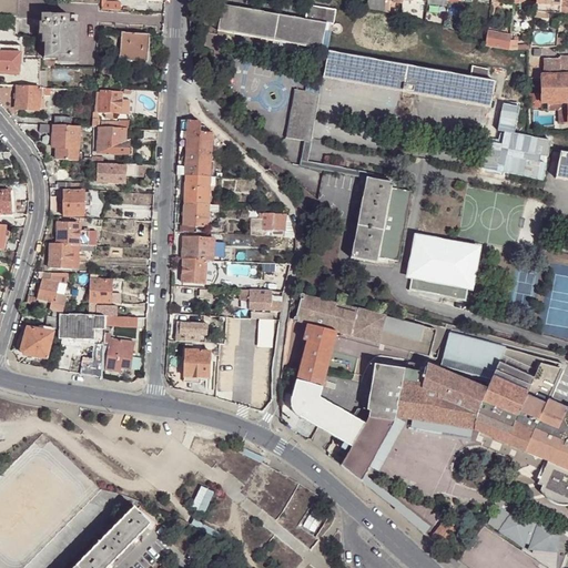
[(16,0),(0,0),(0,13),(16,16),(16,0)]
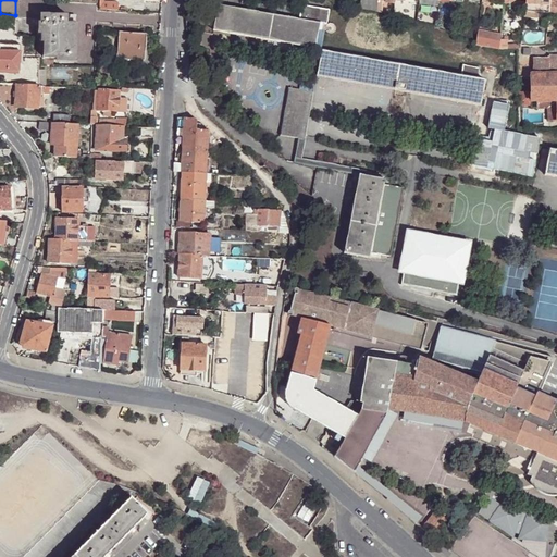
[(103,0),(103,8),(118,10),(119,3),(119,1),(111,0),(103,0)]
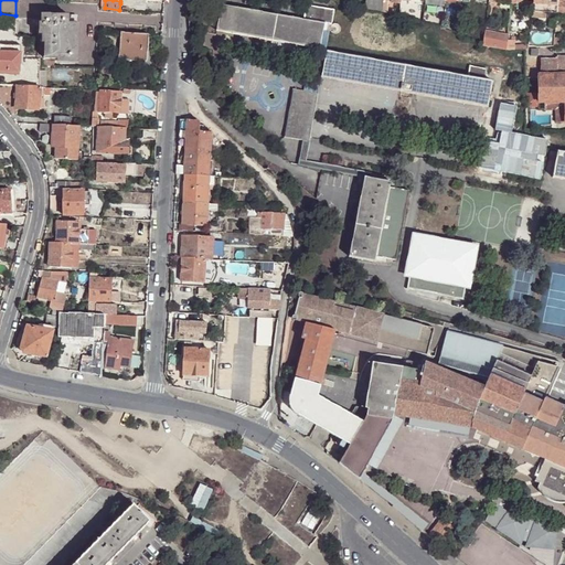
[(365,0),(365,6),(383,10),(383,0),(365,0)]
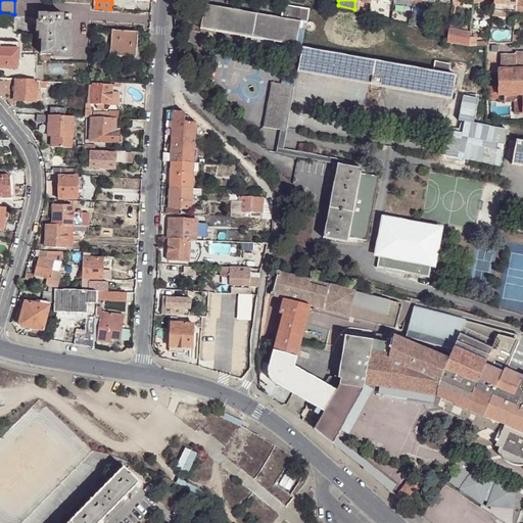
[(506,4),(493,2),(493,10),(506,11),(506,4)]
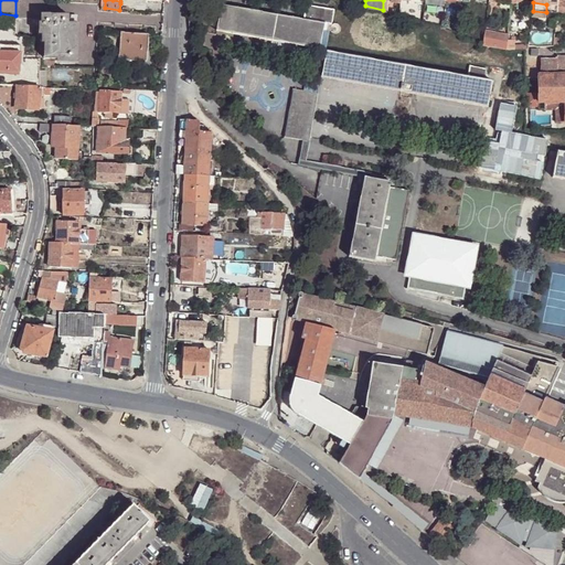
[(270,41),(320,49),(324,23),(331,23),(331,24),(333,10),(306,4),(304,20),(221,4),(219,14),(212,13),(211,24),(216,25),(216,30),(270,41)]
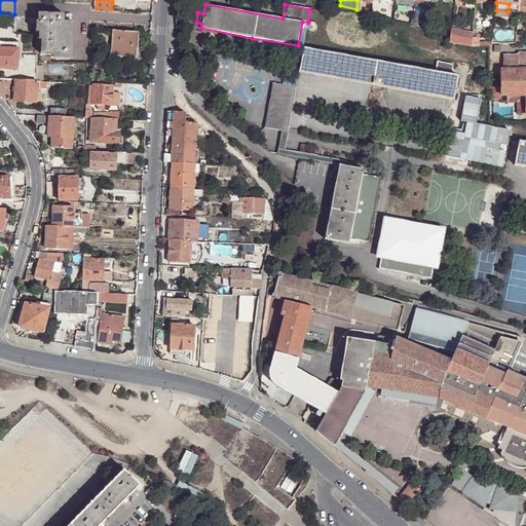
[(520,5),(509,4),(509,11),(519,12),(519,11),(520,6),(520,5)]
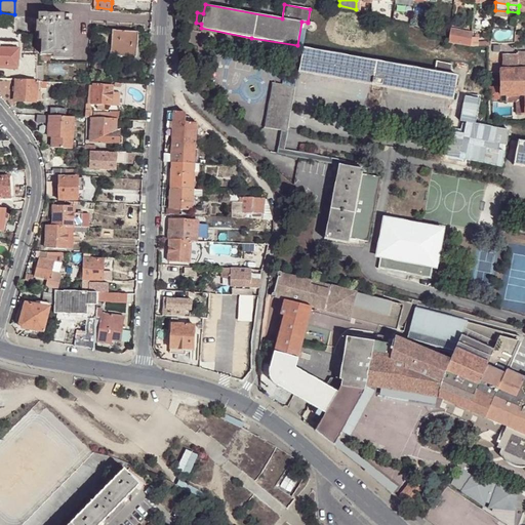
[(371,6),(370,13),(387,18),(389,10),(371,6)]
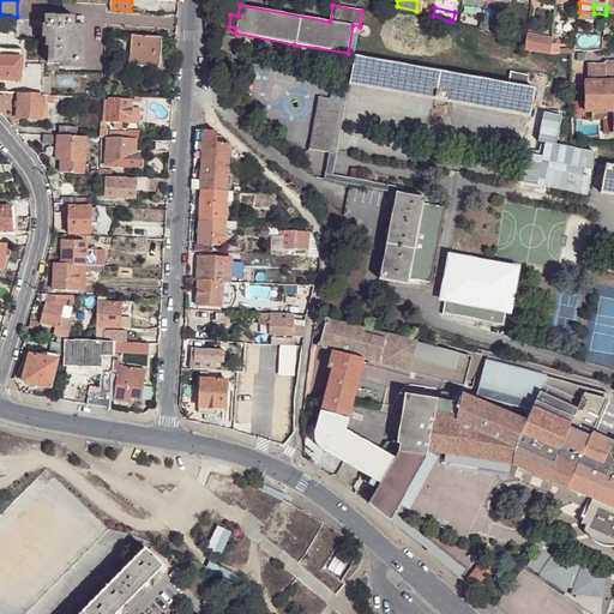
[(0,24),(17,26),(17,17),(0,14),(0,24)]
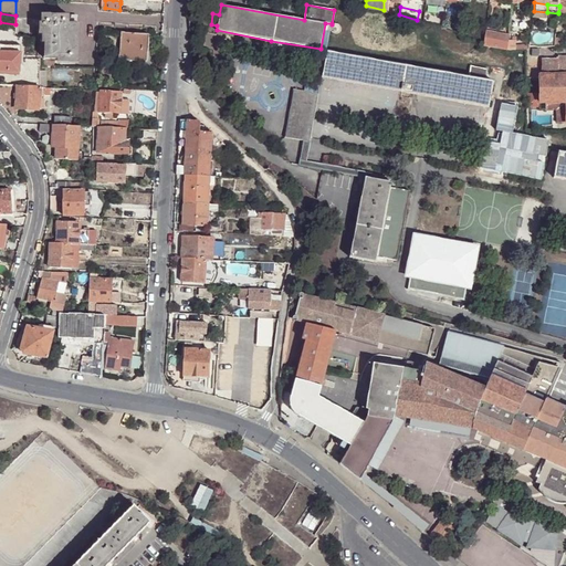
[(44,59),(71,59),(71,49),(75,50),(76,23),(69,23),(69,14),(42,13),(42,22),(45,22),(45,33),(44,59)]
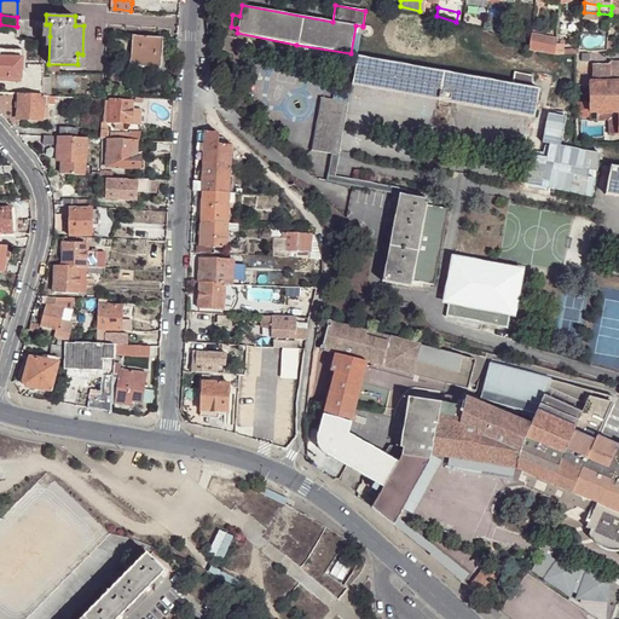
[(347,102),(352,84),(357,55),(358,52),(363,25),(356,25),(351,53),(347,73),(342,100),(347,102)]
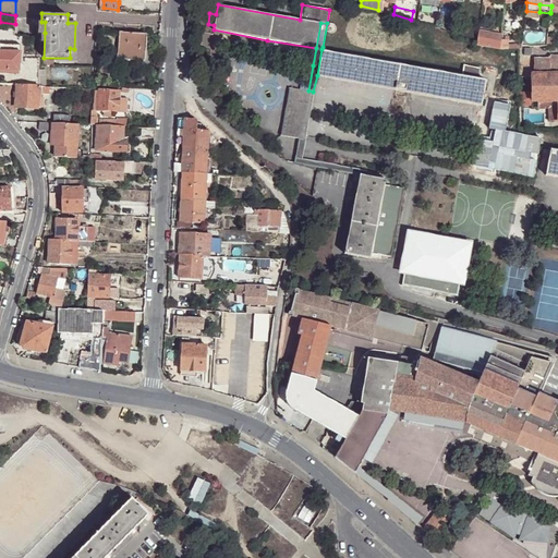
[(478,31),(477,44),(500,49),(501,34),(478,31)]
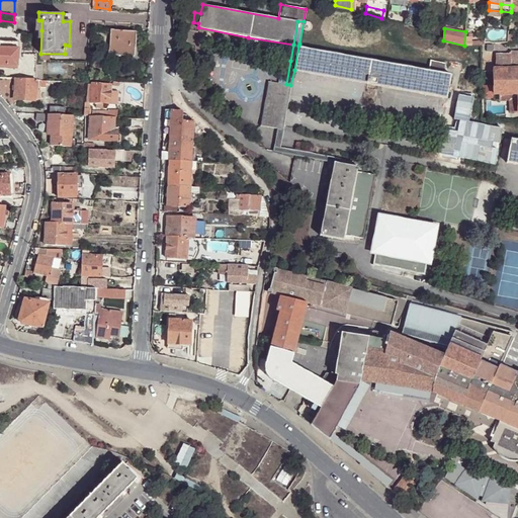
[(136,31),(110,29),(108,54),(117,55),(134,57),(136,32),(136,31)]
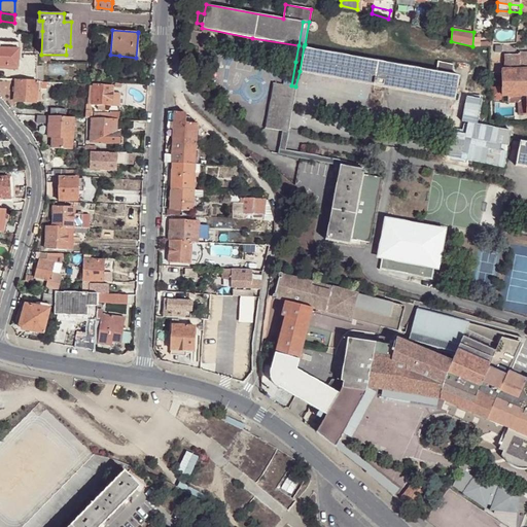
[(136,58),(119,56),(118,60),(139,62),(138,45),(138,33),(136,58)]
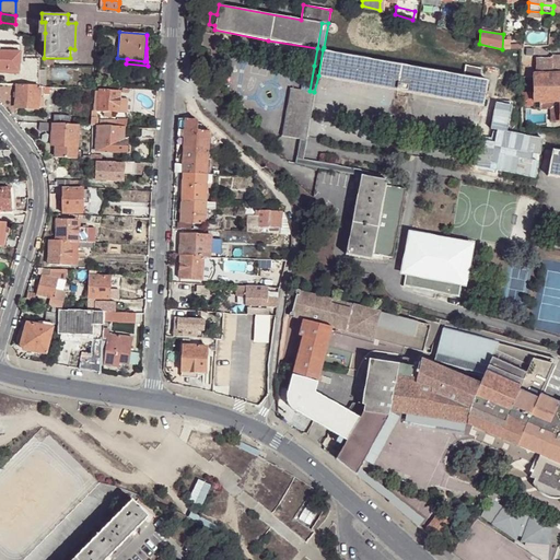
[(270,57),(314,66),(317,48),(268,41),(265,53),(270,54),(270,57)]
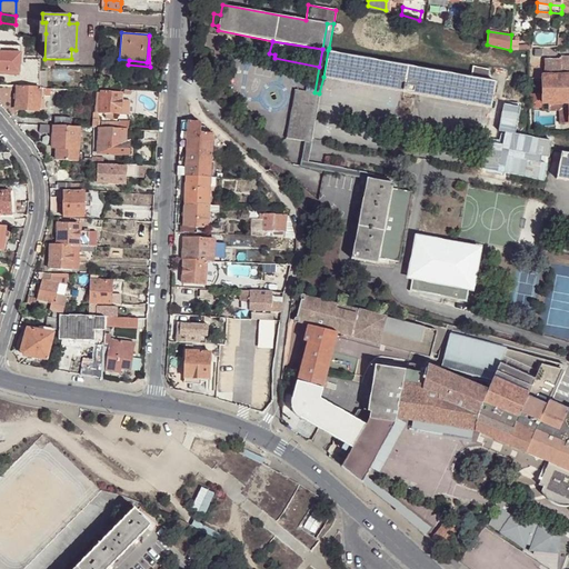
[(0,51),(13,53),(13,46),(0,43),(0,51)]
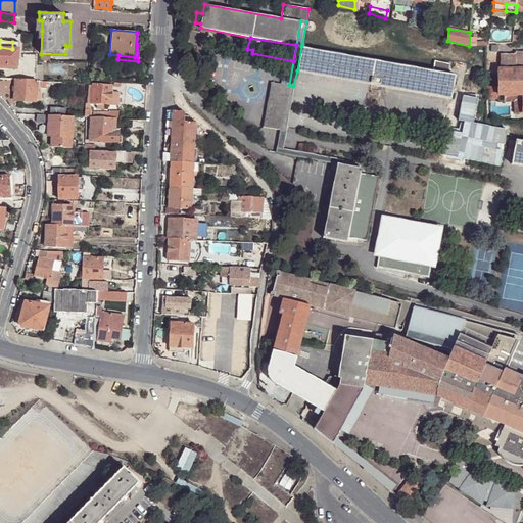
[(372,85),(386,87),(390,62),(304,47),(301,46),(297,70),(372,85)]
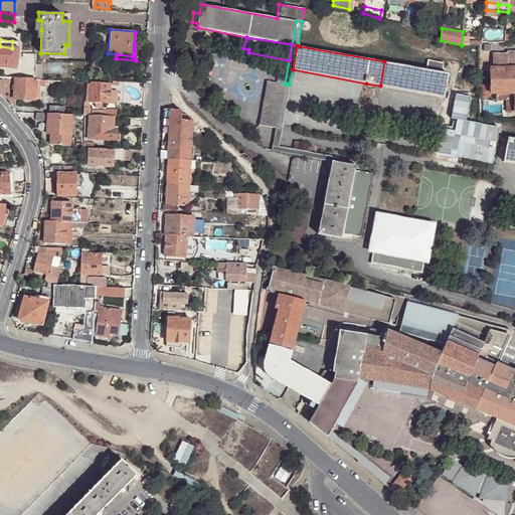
[(0,64),(11,66),(12,48),(0,46),(0,64)]
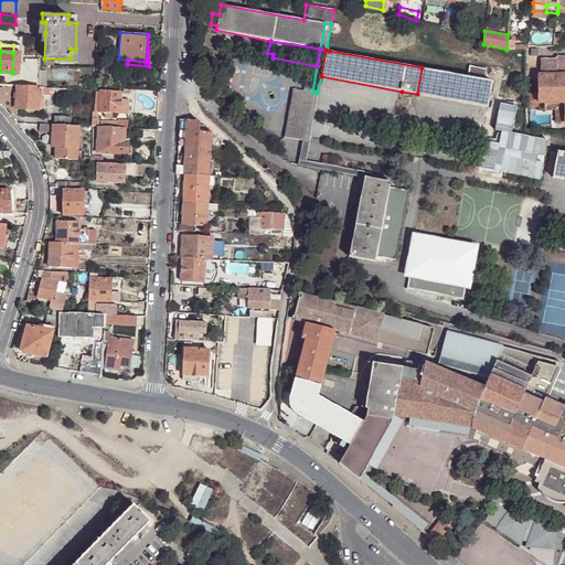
[(13,53),(12,73),(20,73),(22,53),(13,53)]
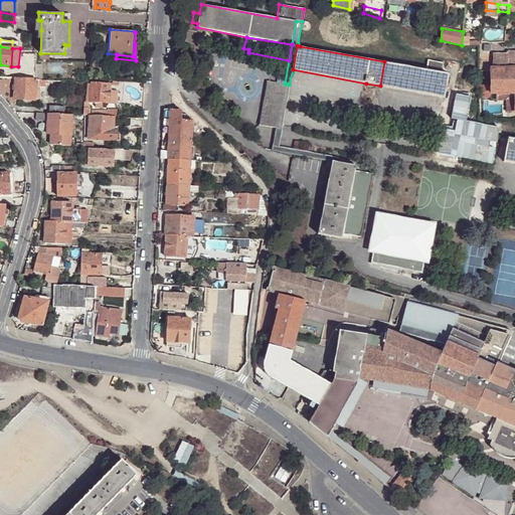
[(514,51),(505,51),(505,54),(506,67),(494,67),(491,68),(492,84),(492,97),(492,99),(514,99),(514,51)]
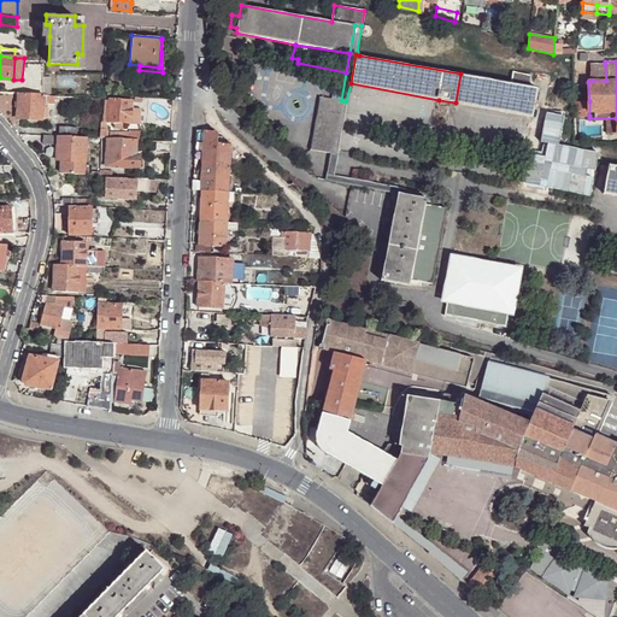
[(592,65),(592,81),(606,81),(605,65),(592,65)]
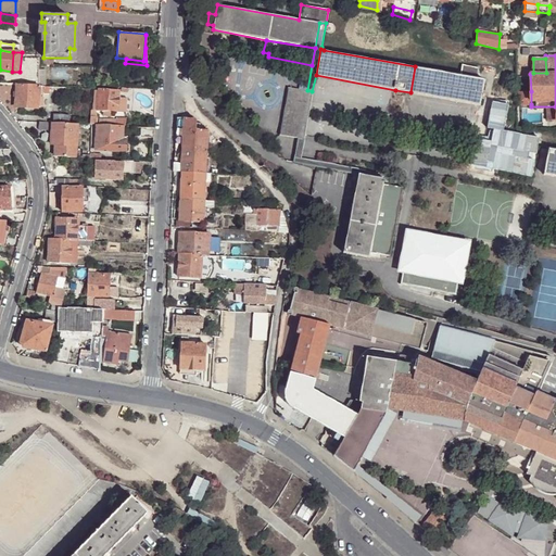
[(460,75),(468,76),(478,78),(479,68),(463,64),(460,75)]
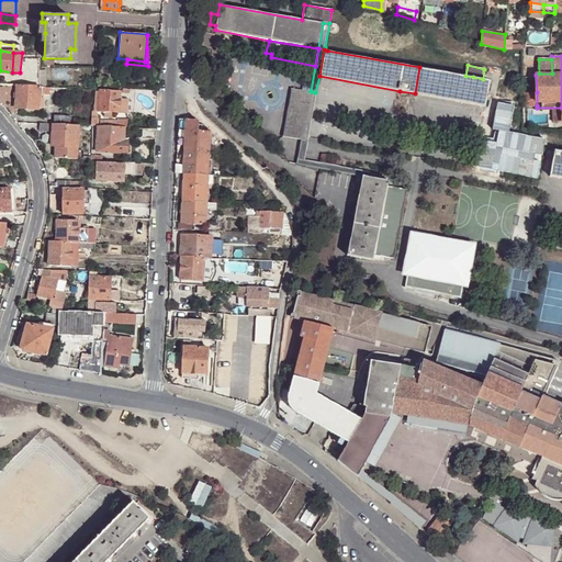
[(469,103),(473,77),(465,76),(419,67),(415,93),(469,103)]
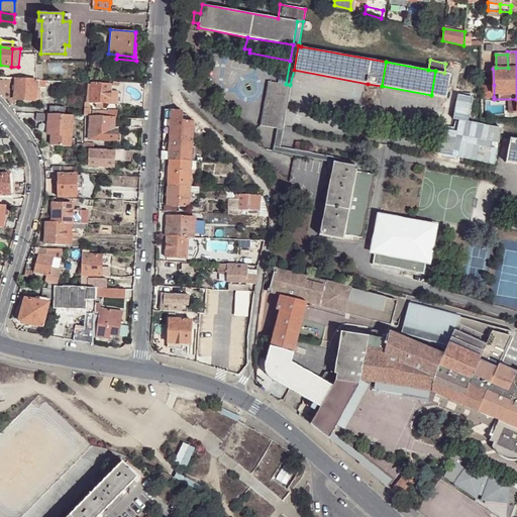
[(444,73),(435,71),(431,95),(446,98),(451,74),(444,73)]
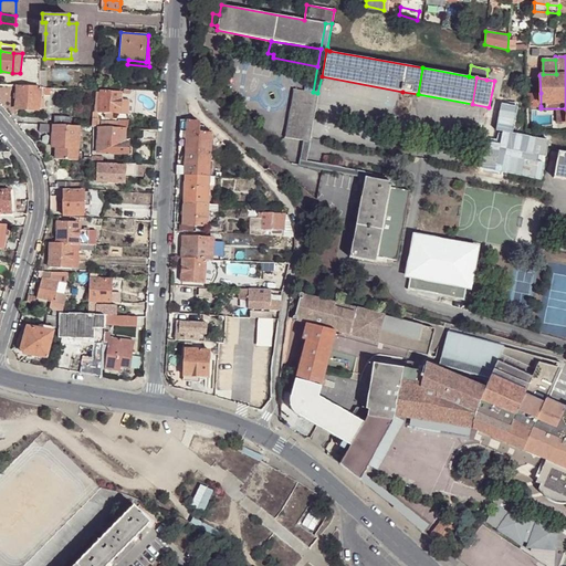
[(40,87),(18,86),(16,108),(38,111),(39,92),(40,87)]
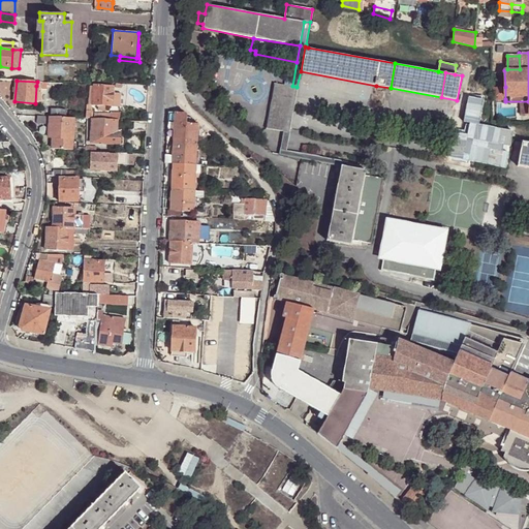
[(289,128),(297,87),(292,86),(274,83),(266,127),(282,130),(288,132),(289,128)]
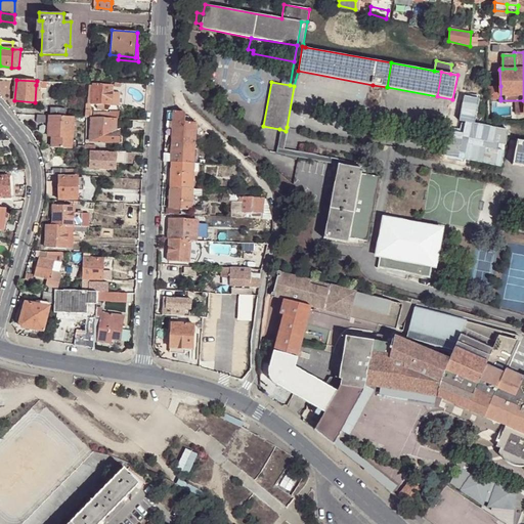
[(112,85),(93,84),(91,104),(111,105),(119,105),(120,92),(112,92),(112,85)]
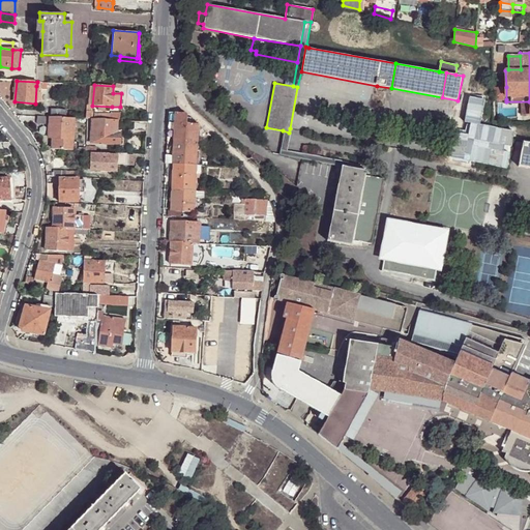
[(36,86),(35,104),(46,104),(47,87),(36,86)]
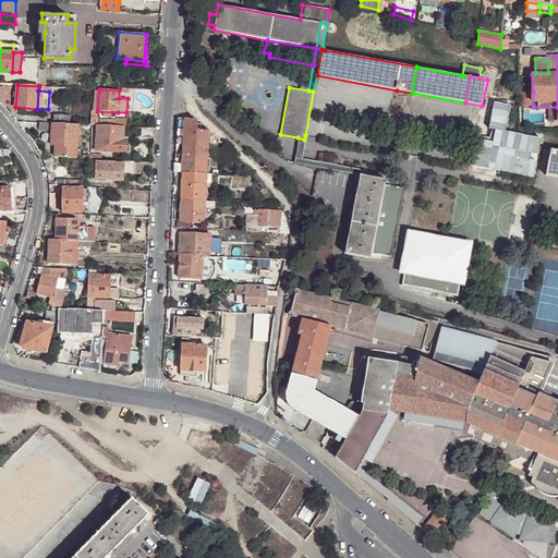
[(533,105),(533,92),(522,93),(522,105),(533,105)]
